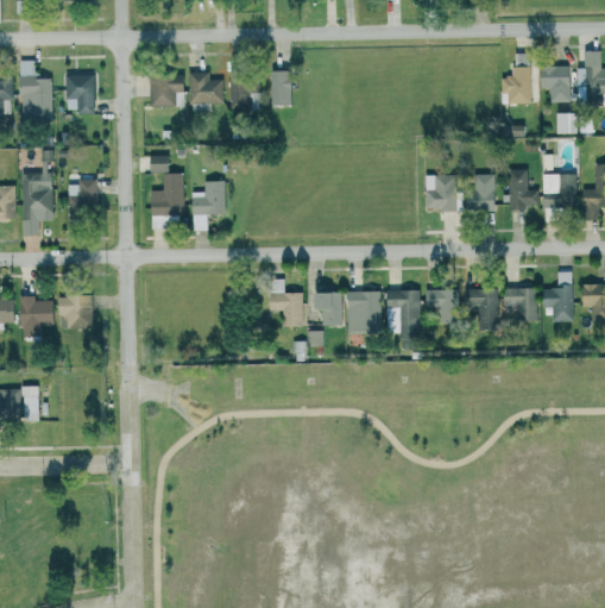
[(584,51),(584,68),(577,68),(577,93),(586,93),(586,106),(604,105),(604,68),(600,69),(599,50),(584,51)]
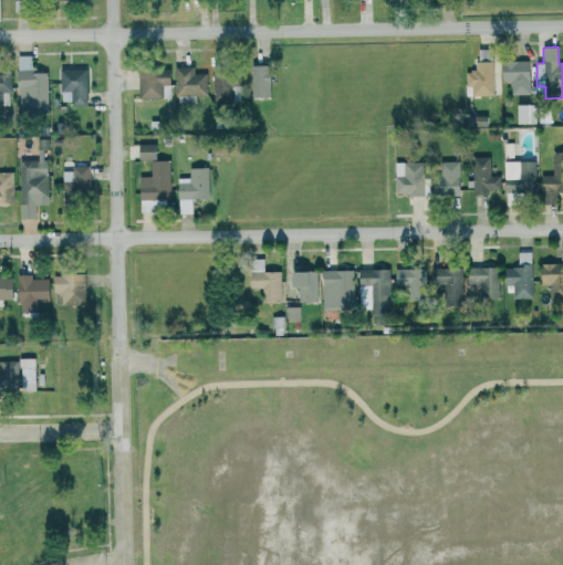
[(49,111),(48,72),(32,73),(31,56),(19,56),(20,112),(49,111)]
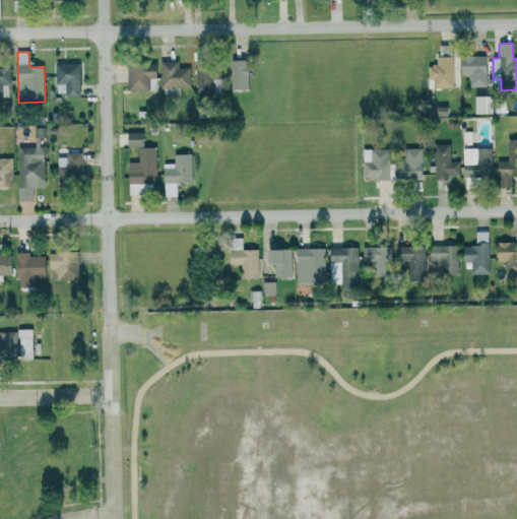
[(486,56),(460,57),(461,76),(470,75),(470,87),(487,87),(486,56)]
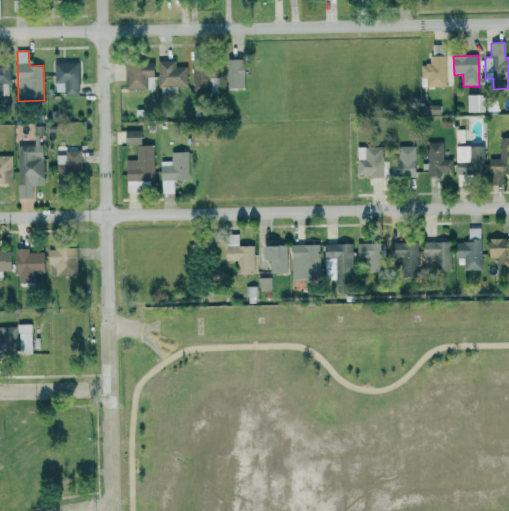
[(428,86),(452,85),(451,56),(431,57),(431,64),(421,65),(421,80),(428,79),(428,86)]
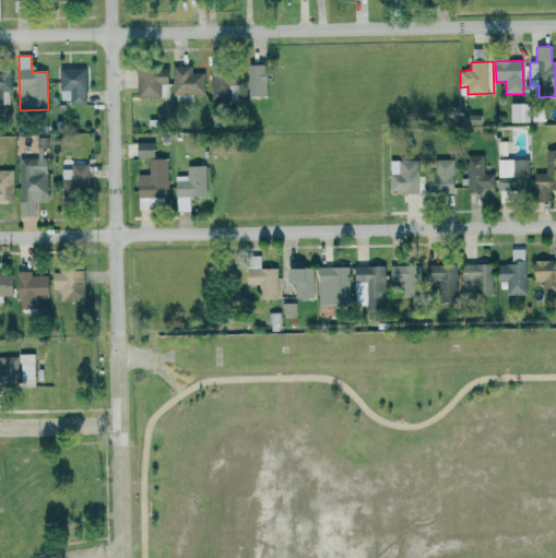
[(265,96),(264,66),(248,66),(249,97),(265,96)]
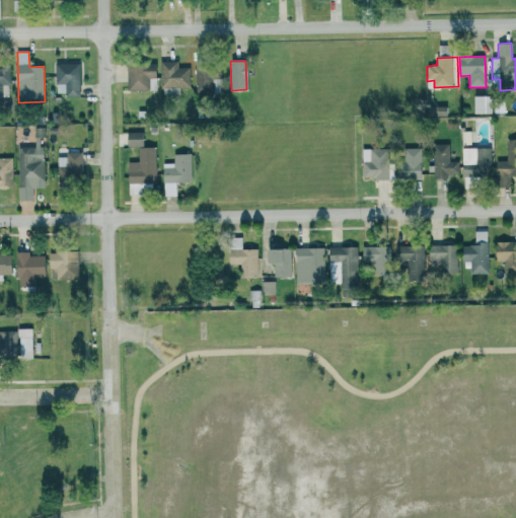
[(161,88),(191,88),(190,68),(178,68),(178,62),(160,62),(161,88)]
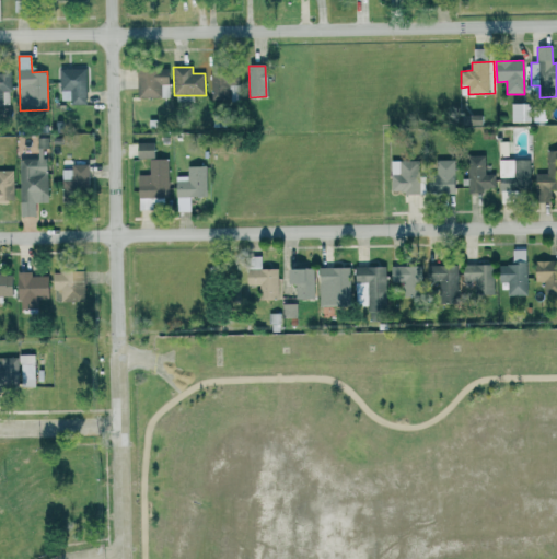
[(138,99),(170,97),(169,68),(137,69),(138,99)]
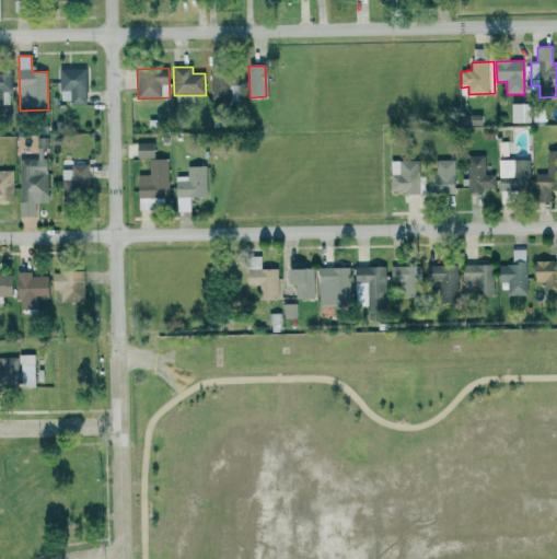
[(86,103),(86,69),(60,69),(61,103),(86,103)]
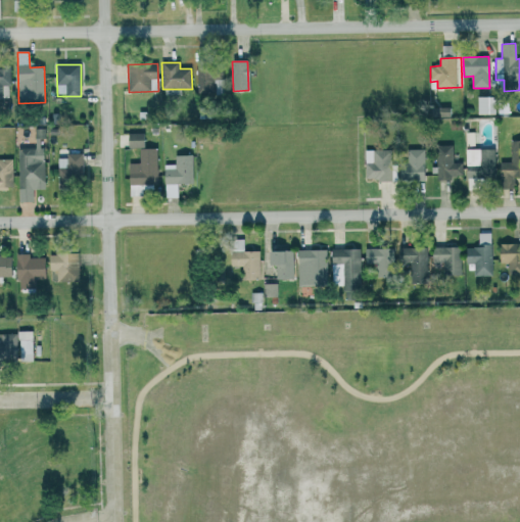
[(223,80),(223,68),(197,68),(198,94),(215,94),(215,80),(223,80)]
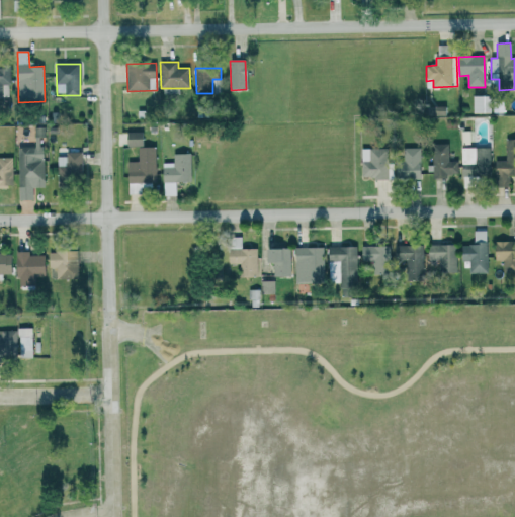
[(471,113),(490,114),(491,99),(471,98),(471,113)]
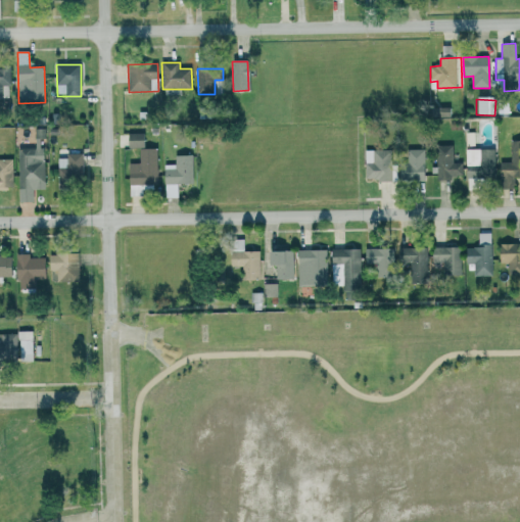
[(34,202),(34,190),(44,190),(44,138),(45,138),(45,129),(36,129),(36,148),(19,148),(19,202),(34,202)]
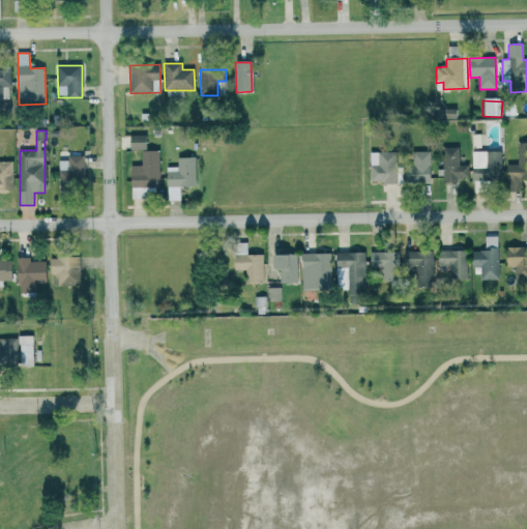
[(146,149),(145,135),(128,136),(128,150),(146,149)]
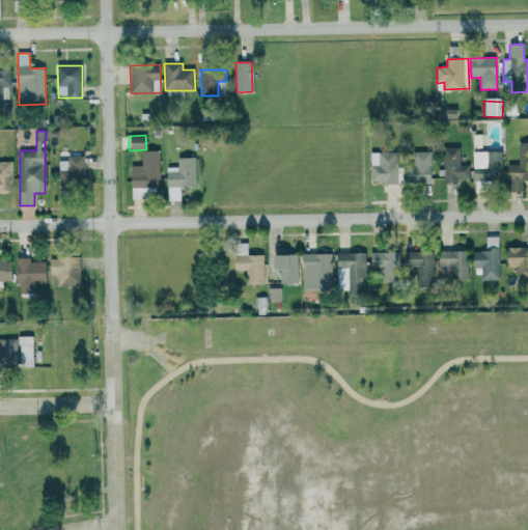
[(469,179),(470,166),(461,166),(461,148),(444,147),(444,184),(459,184),(459,178),(469,179)]
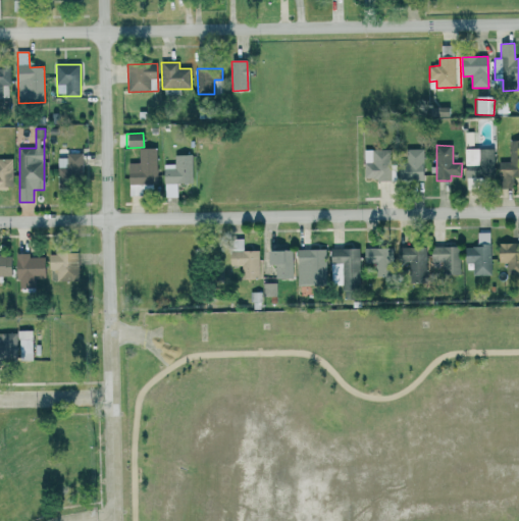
[(127,163),(128,186),(158,184),(156,148),(139,149),(140,162),(127,163)]
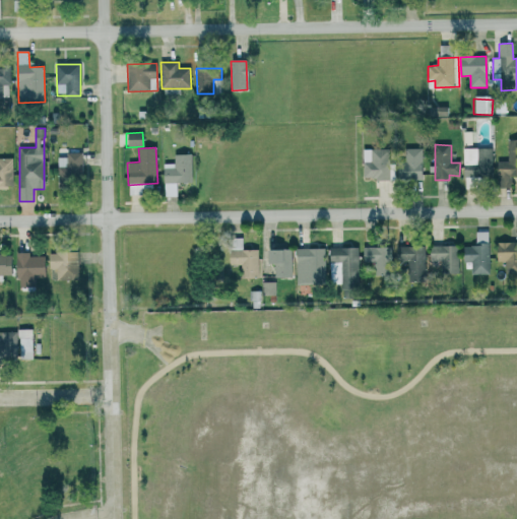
[(364,180),(389,180),(389,149),(364,149),(364,180)]
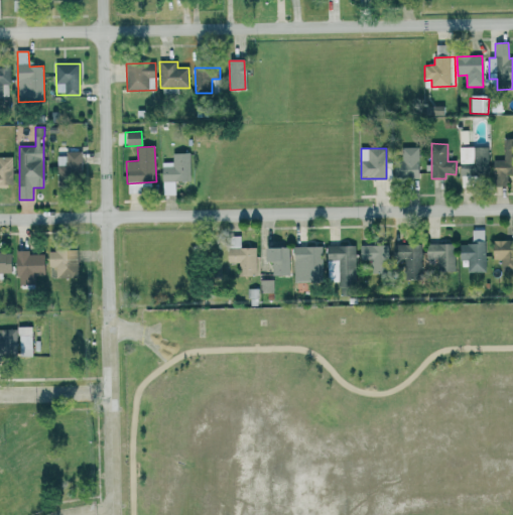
[(402,148),(402,160),(396,160),(396,177),(418,177),(418,148),(402,148)]
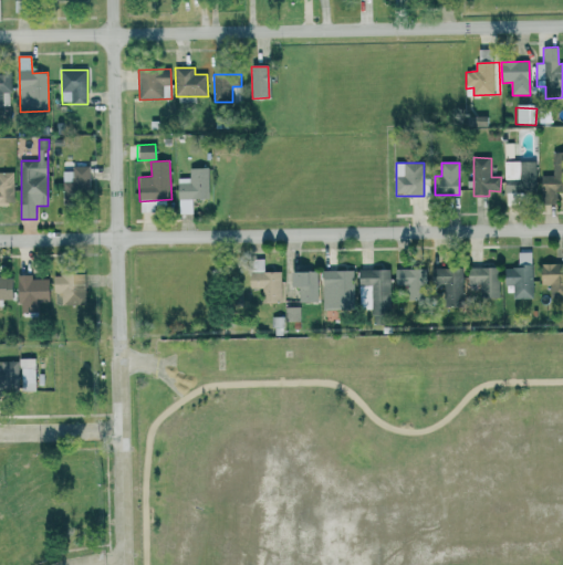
[(535,163),(504,163),(506,192),(537,191),(535,163)]
